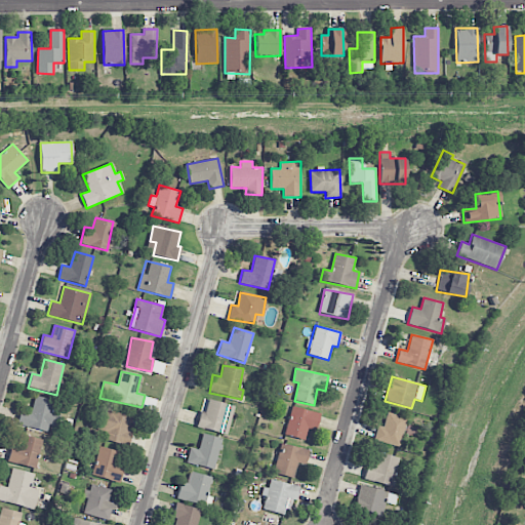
[(47,432),(54,401),(35,396),(32,412),(21,410),(17,426),(47,432)]
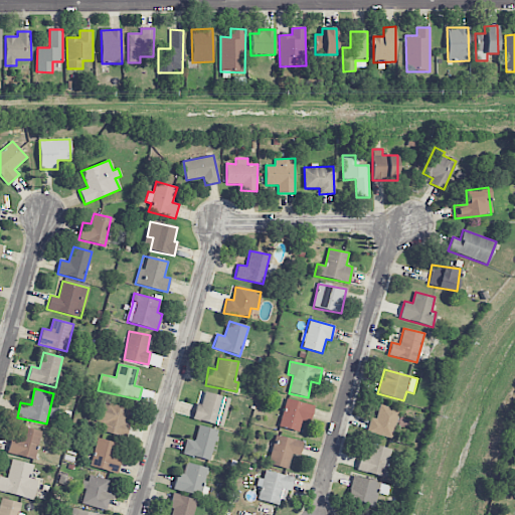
[(230,399),(205,391),(201,404),(197,403),(192,418),(222,427),(230,399)]
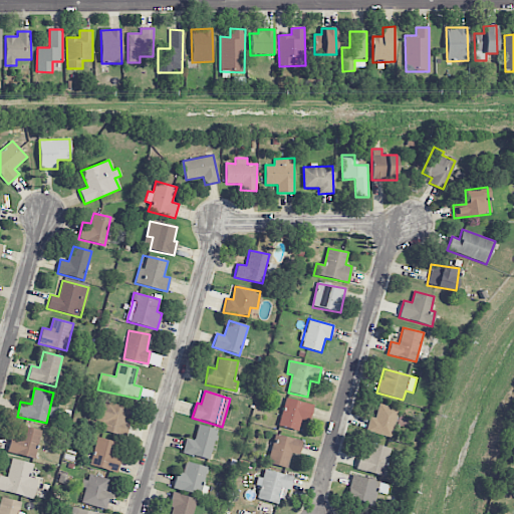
[(310,422),(312,403),(284,399),(280,428),(298,431),(300,421),(310,422)]
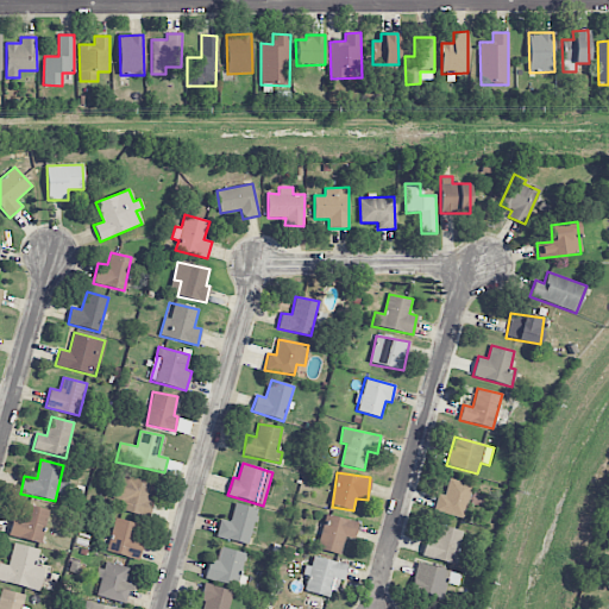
[(149,518),(154,502),(148,500),(152,484),(120,475),(114,497),(123,500),(120,509),(149,518)]
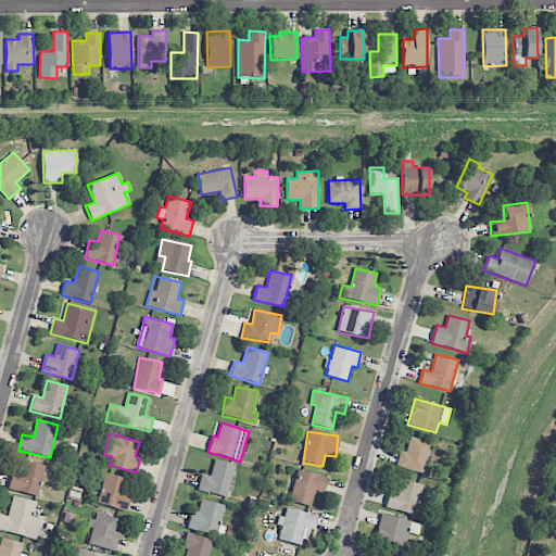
[(424,474),(432,443),(411,437),(406,452),(401,451),(396,466),(424,474)]
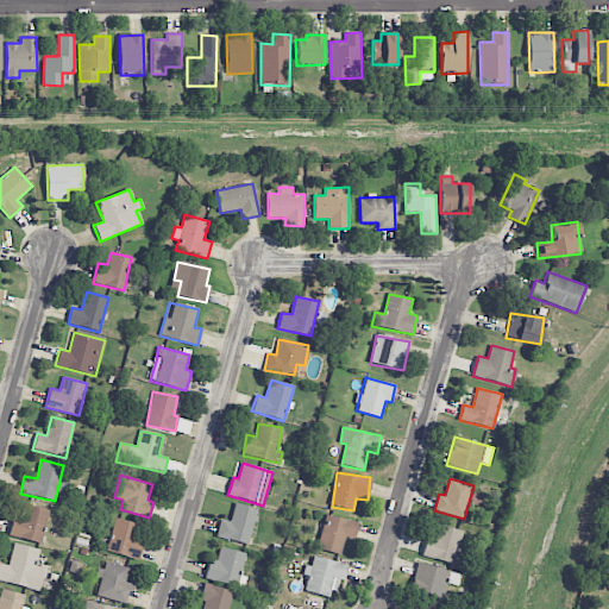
[(221,520),(217,537),(249,546),(258,509),(236,503),(231,522),(221,520)]
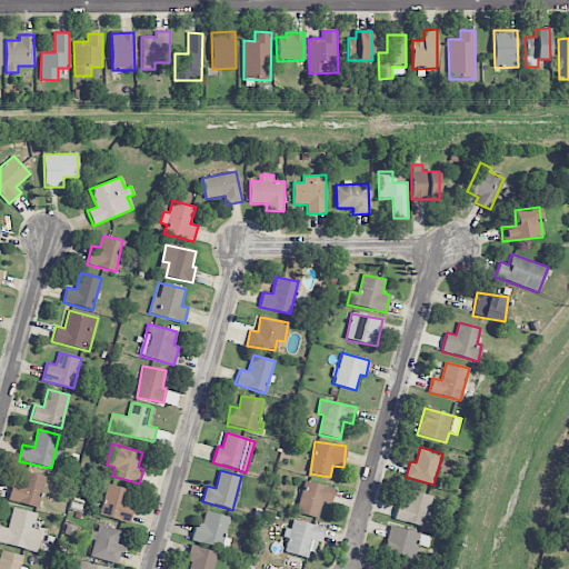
[(22,486),(12,483),(8,500),(37,508),(46,477),(26,471),(22,486)]
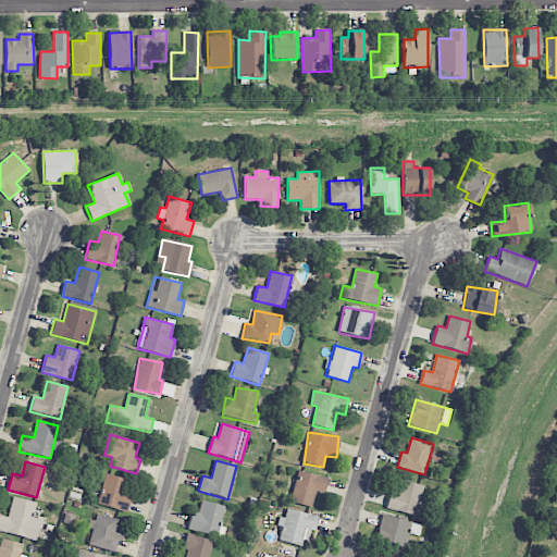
[(327,479),(299,470),(291,502),(311,507),(316,491),(324,493),(327,479)]
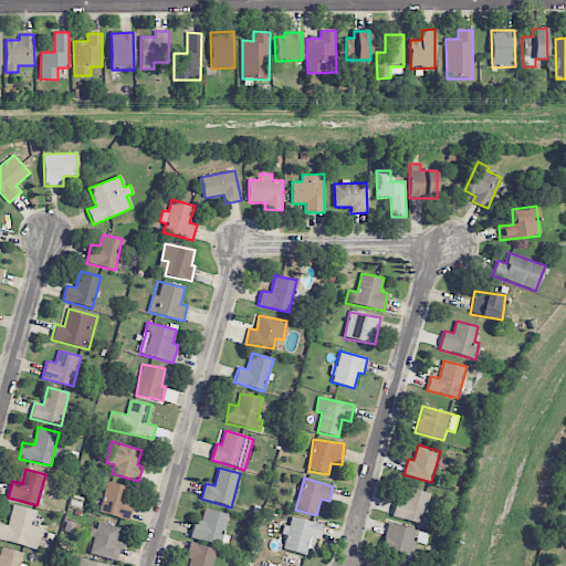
[(127,486),(108,481),(98,512),(127,521),(133,503),(123,500),(127,486)]
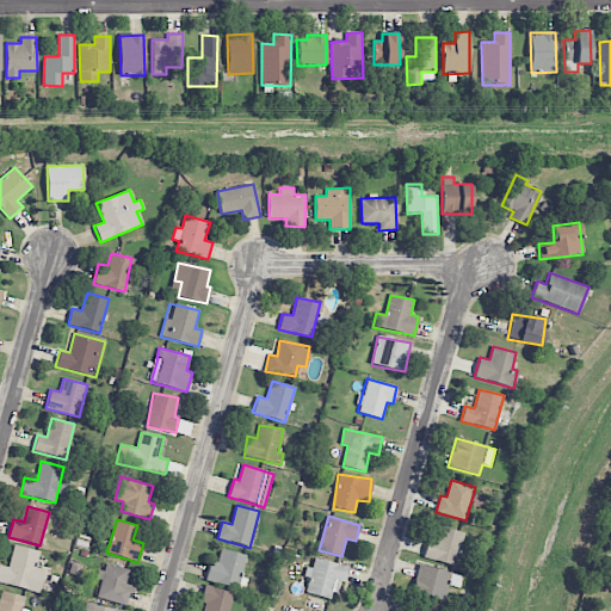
[(427,538),(424,559),(457,565),(463,532),(442,529),(440,541),(427,538)]
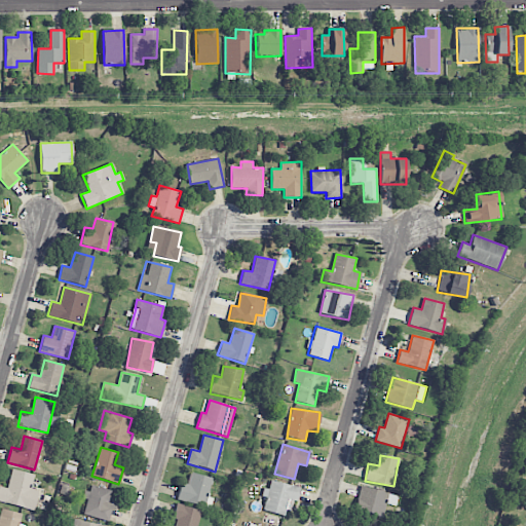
[(38,491),(31,489),(34,475),(12,470),(7,488),(0,486),(0,501),(33,511),(38,491)]
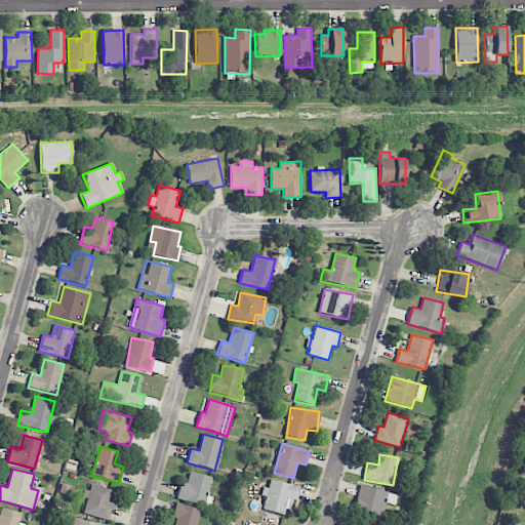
[(180,482),(176,498),(209,508),(212,497),(207,496),(211,478),(190,472),(187,483),(180,482)]
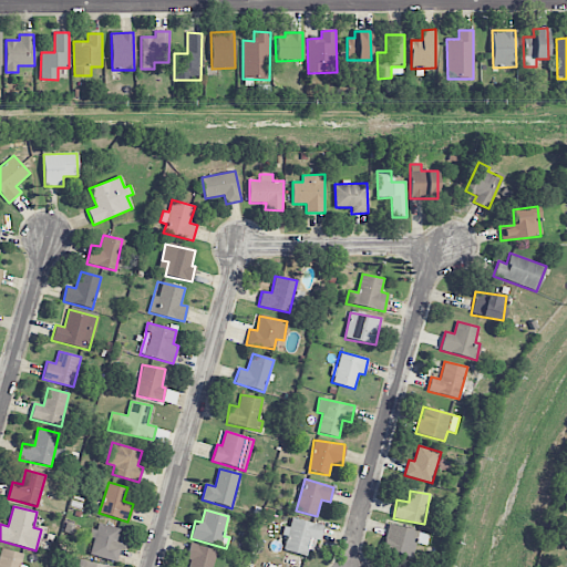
[(310,538),(320,540),(323,525),(291,518),(290,527),(285,526),(282,535),(287,536),(284,550),(307,556),(310,538)]
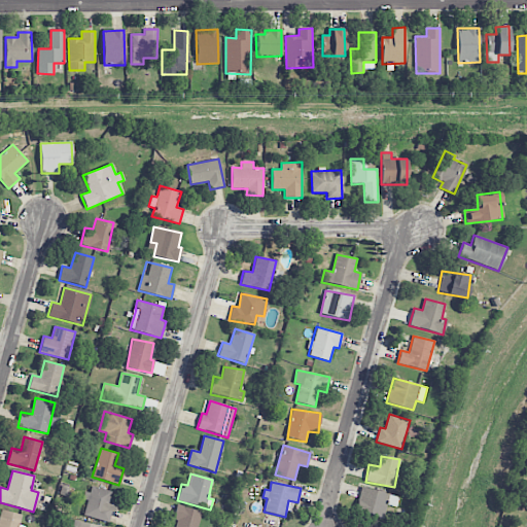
[(82,516),(109,523),(113,505),(108,503),(111,491),(90,486),(82,516)]
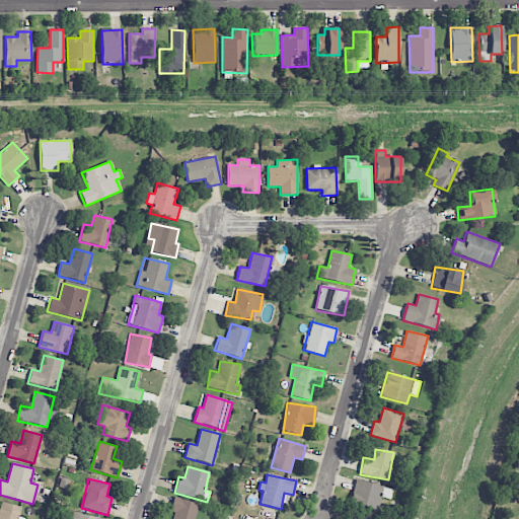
[(378,510),(381,497),(390,499),(392,489),(356,479),(350,503),(378,510)]
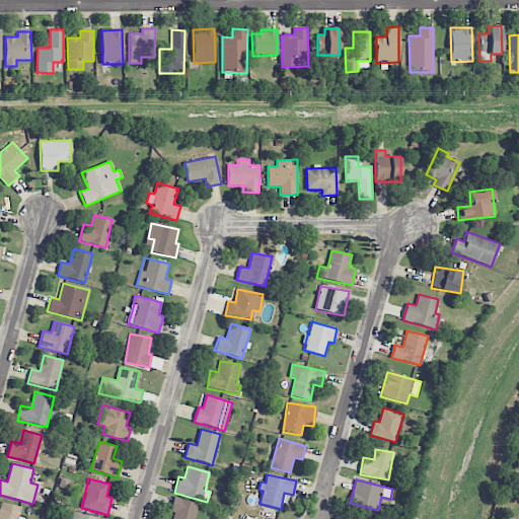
[(194,518),(197,503),(173,498),(170,511),(173,512),(171,518),(194,518)]
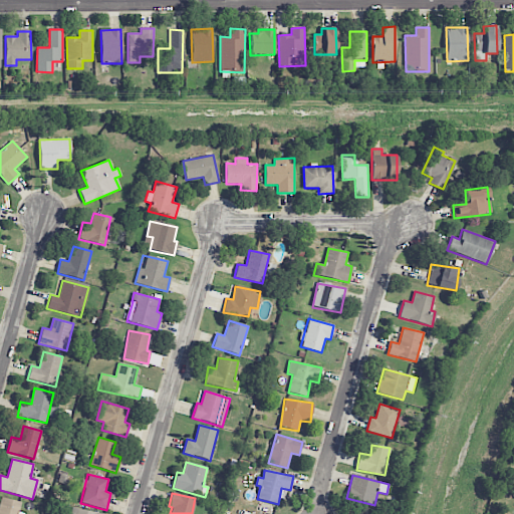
[(17,513),(20,501),(0,498),(0,513),(17,513)]
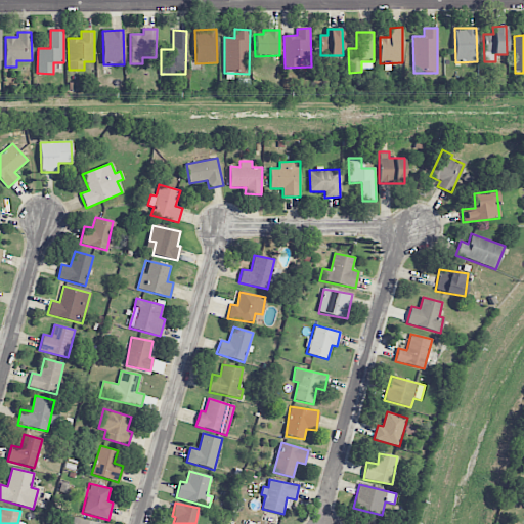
All buildings are outlined.
